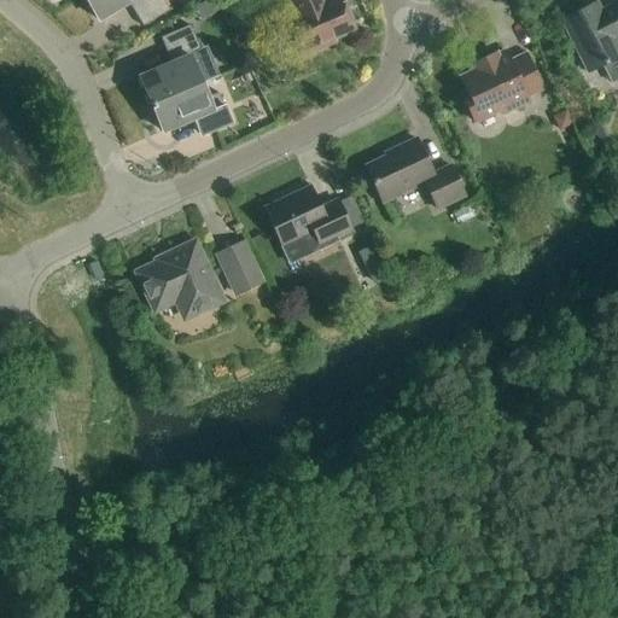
[(85,0),(98,22),(128,4),(143,28),(169,12),(162,0),(85,0)]
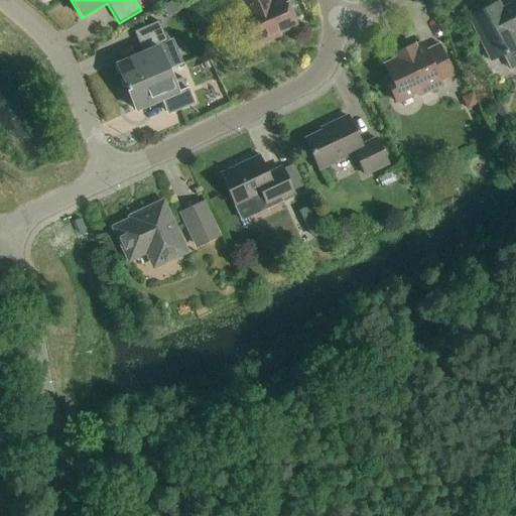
[(278,34),(295,27),(283,0),(280,0),(270,4),(267,0),(241,0),(248,14),(240,17),(253,47),(279,36),(278,34)]
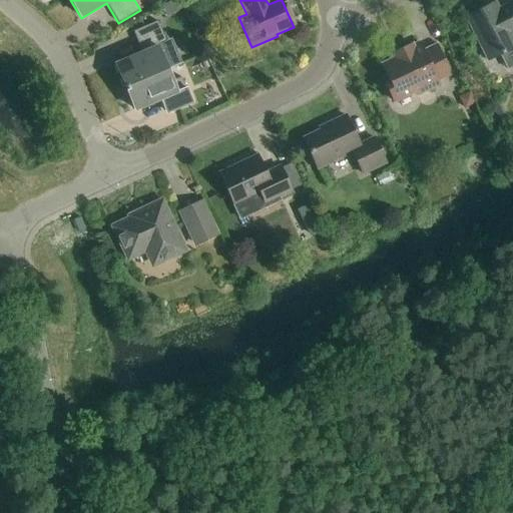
[(488,61),(499,55),(507,71),(512,67),(512,40),(510,34),(512,32),(512,3),(498,11),(494,4),(466,18),(488,61)]
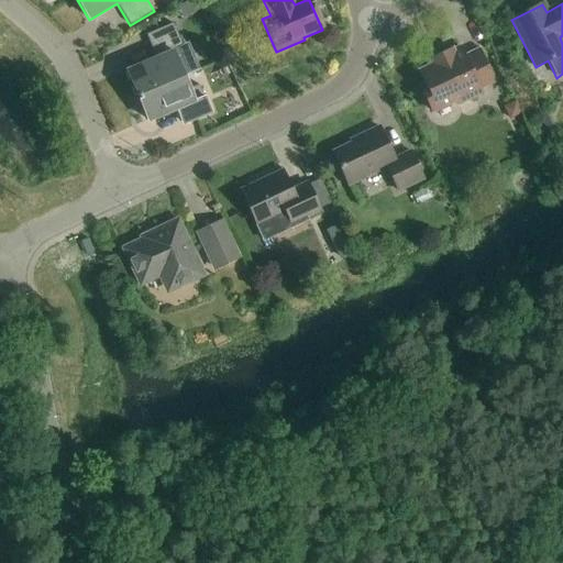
[(156,59),(127,72),(138,97),(183,77),(198,70),(188,45),(183,47),(172,24),(145,35),(156,59)]
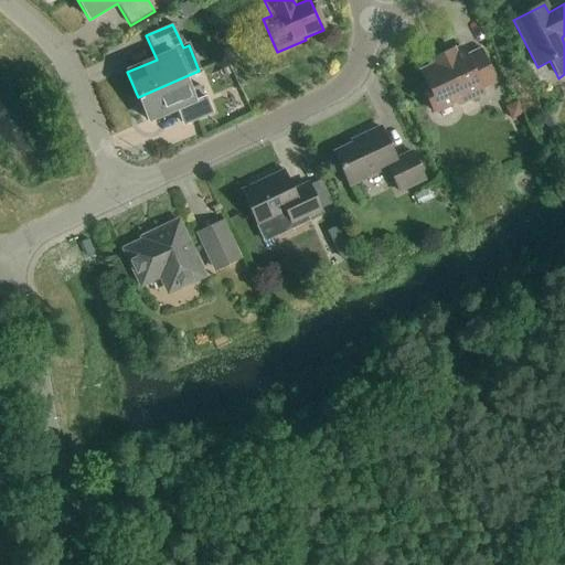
[(473,94),(496,83),(480,51),(466,59),(461,49),(452,52),(452,51),(432,60),(435,66),(420,73),(427,86),(422,88),(433,113),(456,102),(458,107),(476,98),(473,94)]
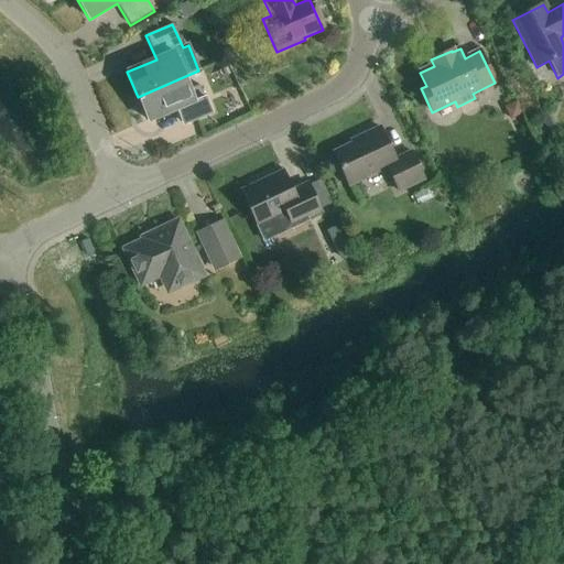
[(183,77),(138,97),(149,122),(177,109),(184,125),(210,114),(198,86),(188,90),(183,77)]
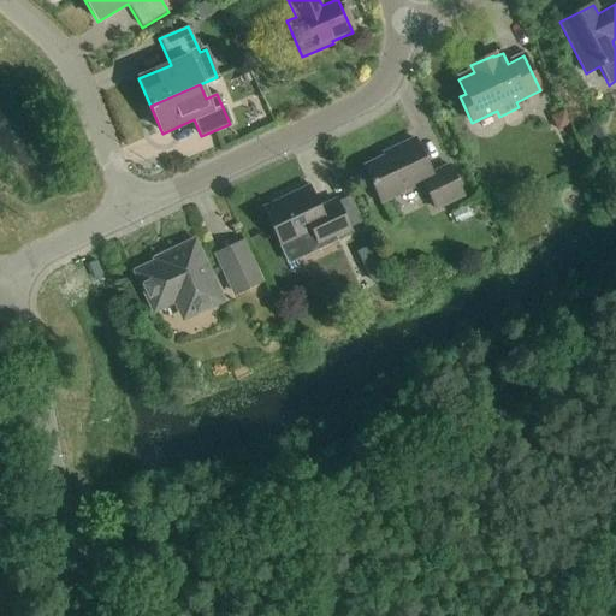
[(563,113),(551,119),(557,131),(569,125),(563,113)]
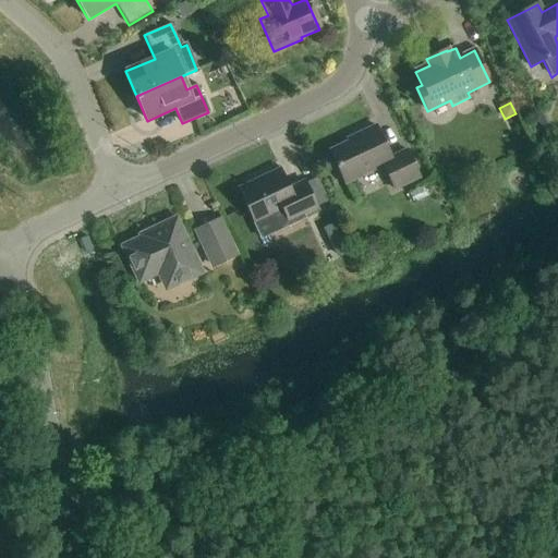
[(395,191),(420,179),(407,152),(390,158),(375,126),(358,135),(359,137),(329,152),(346,184),(383,167),(395,191)]
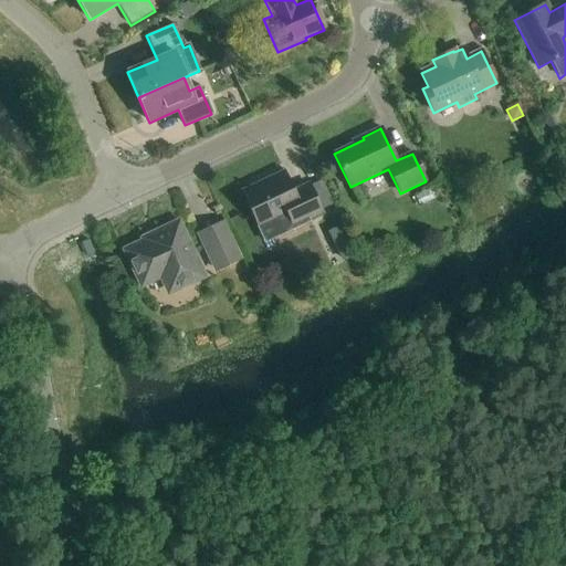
[(308,220),(323,213),(310,186),(294,192),(285,174),(241,195),(257,227),(285,213),(292,226),(307,218),(308,220)]
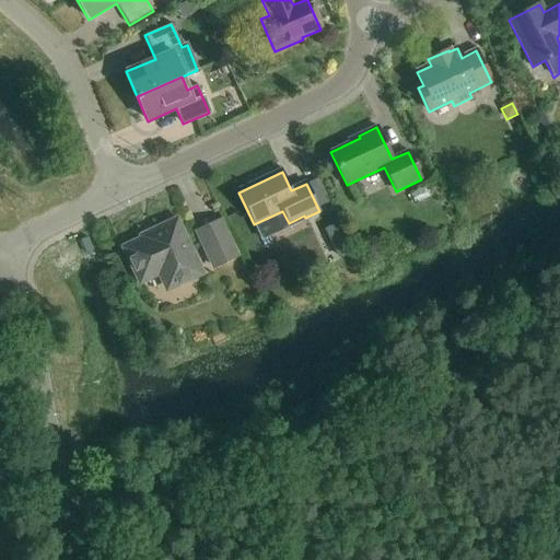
[(196,276),(198,270),(177,226),(172,224),(142,237),(143,240),(129,247),(127,253),(138,278),(144,280),(159,273),(165,286),(171,288),(196,276)]
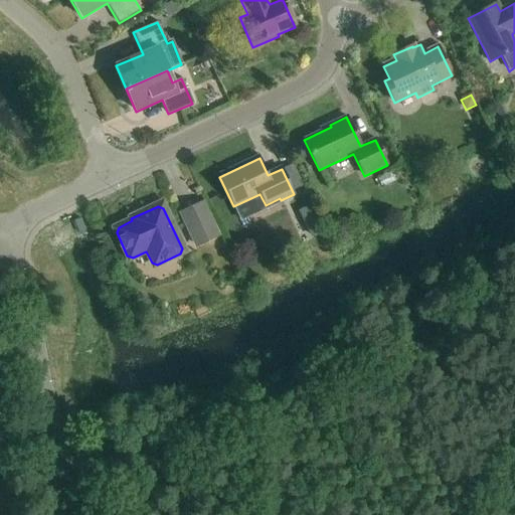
[(213,222),(187,234),(194,248),(220,236),(213,222)]
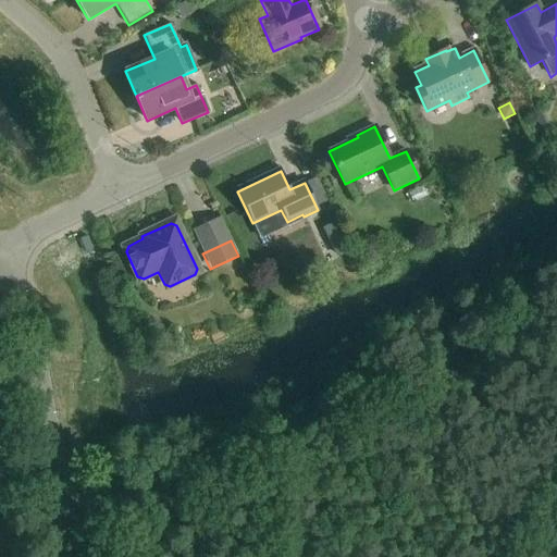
[(336,245),(330,263),(348,270),(355,251),(336,245)]
